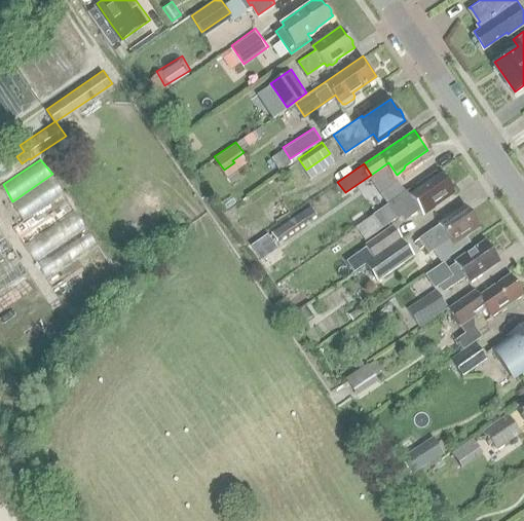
[(454,188),(443,172),(429,182),(427,180),(410,192),(408,189),(389,201),(398,214),(403,211),(407,216),(420,207),(423,213),(436,205),(434,202),(454,188)]
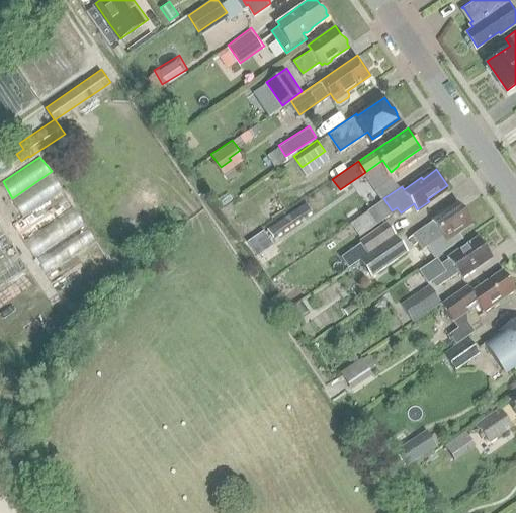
[(63,188),(53,172),(13,200),(23,216),(63,188)]
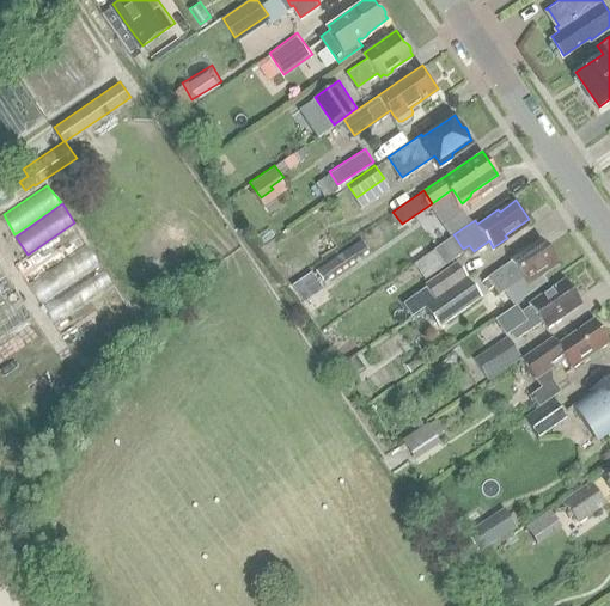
[(453,234),(434,248),(445,263),(463,250),(463,249),(453,234)]
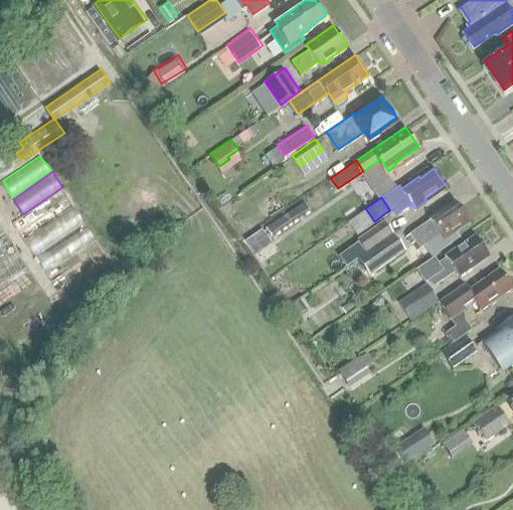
[(469,219),(455,199),(431,216),(432,216),(410,231),(419,245),(431,238),(437,247),(458,233),(456,229),(469,219)]
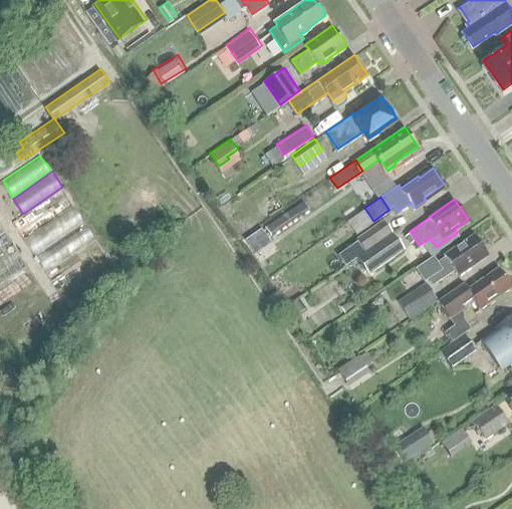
[(84,219),(73,204),(25,237),(35,253),(84,219)]
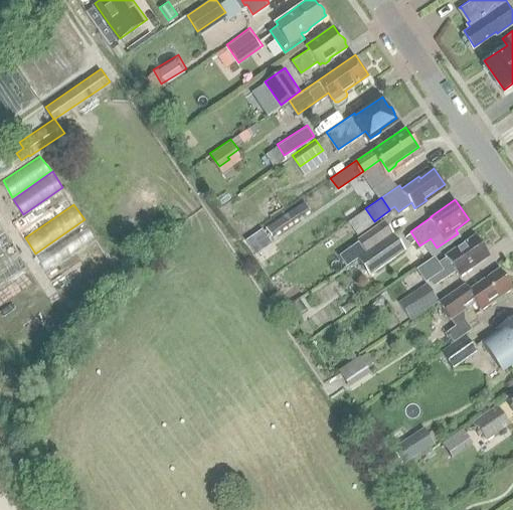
[(358,240),(341,252),(348,263),(365,250),(393,230),(384,218),(356,237),(358,240)]
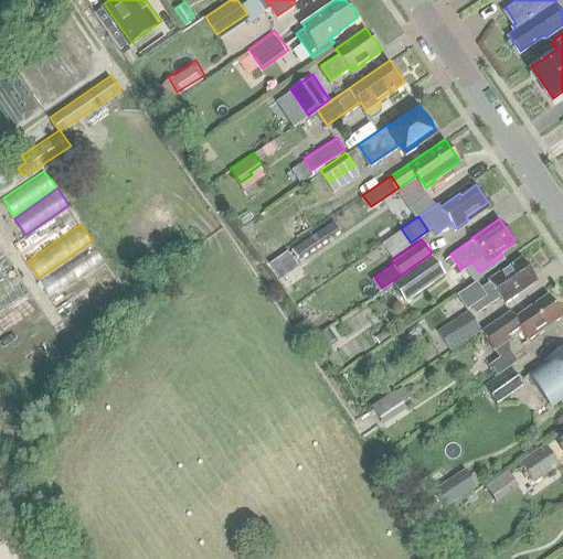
[(105,261),(93,244),(41,281),(51,297),(105,261)]
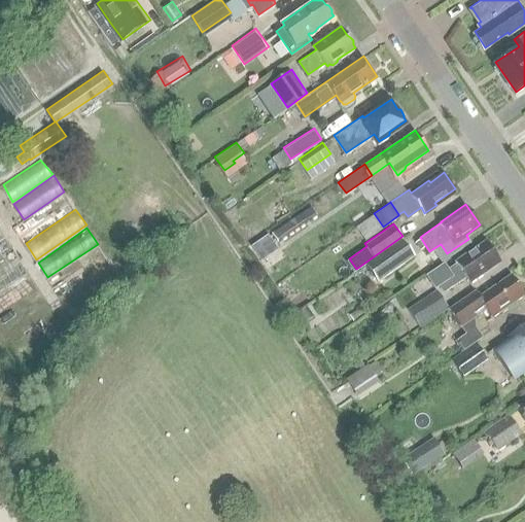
[(268,232),(252,242),(263,257),(278,246),(268,232)]
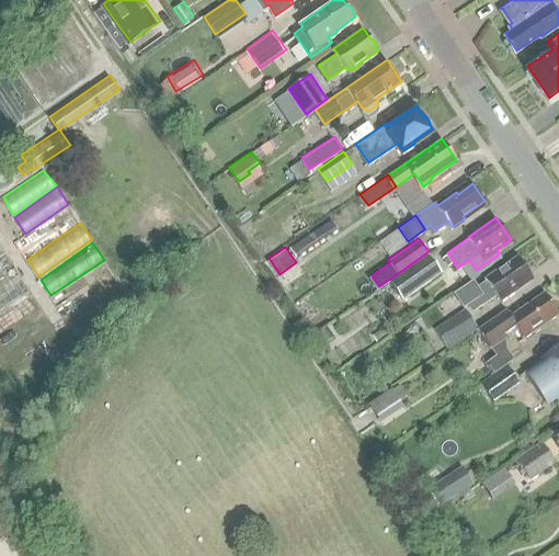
[(430,252),(420,260),(391,280),(403,296),(442,270),(430,252)]
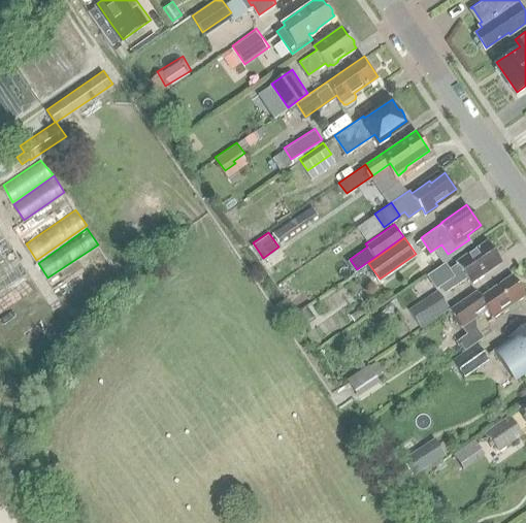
[(445,290),(467,275),(471,282),(485,273),(483,271),(501,259),(498,255),(499,254),(490,239),(489,240),(488,240),(458,261),(451,266),(447,260),(428,273),(437,287),(440,285),(445,290)]
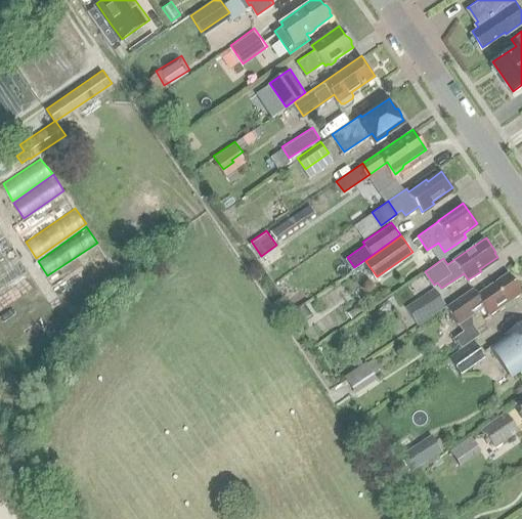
[(7,239),(0,243),(0,287),(26,269),(7,239)]
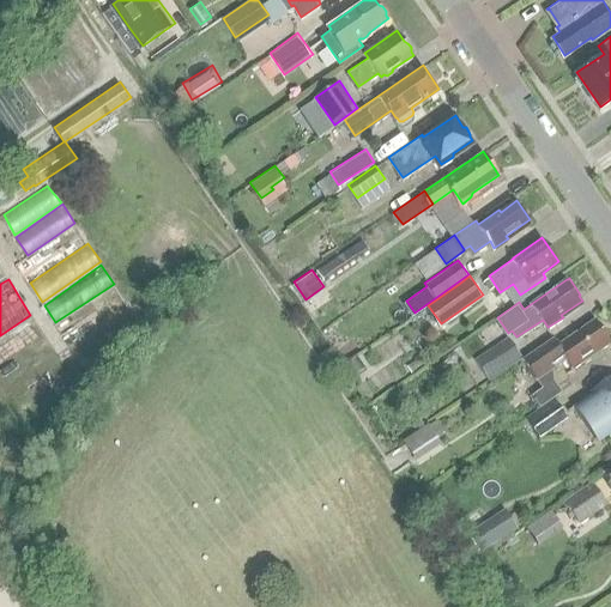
[(554,337),(524,357),(537,376),(567,357),(573,366),(610,341),(610,339),(596,317),(558,343),(554,337)]
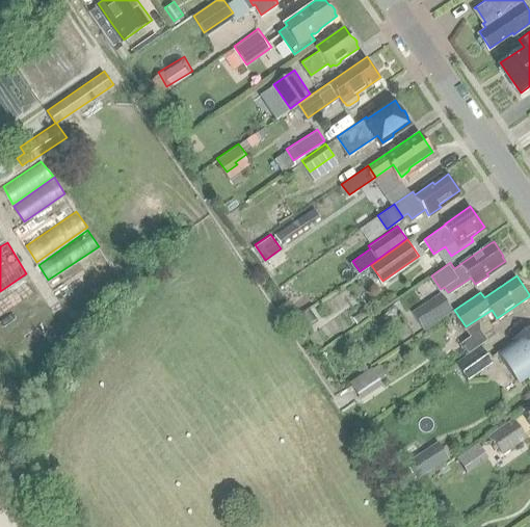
[(425,327),(453,308),(442,291),(414,310),(425,327)]
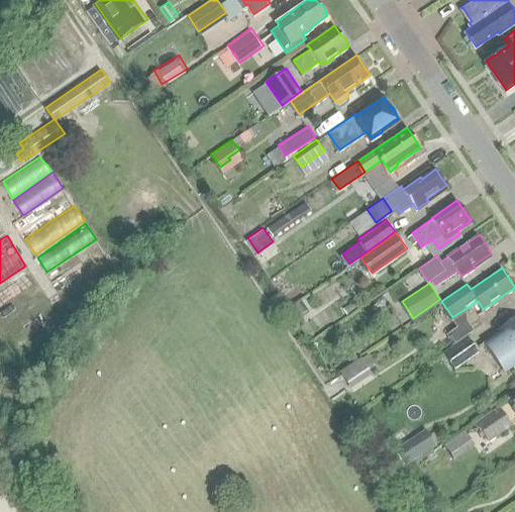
[(504,371),(508,368),(514,364),(514,316),(499,327),(500,329),(484,339),(504,371)]
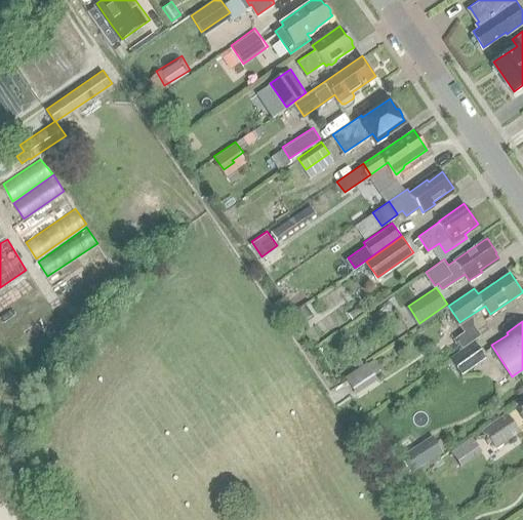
[(463,372),(486,356),(474,338),(450,355),(463,372)]
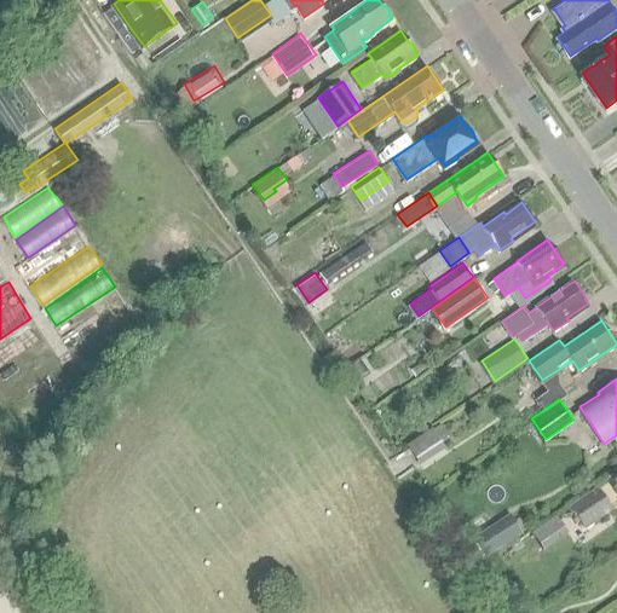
[(408,441),(421,462),(447,445),(433,424),(408,441)]
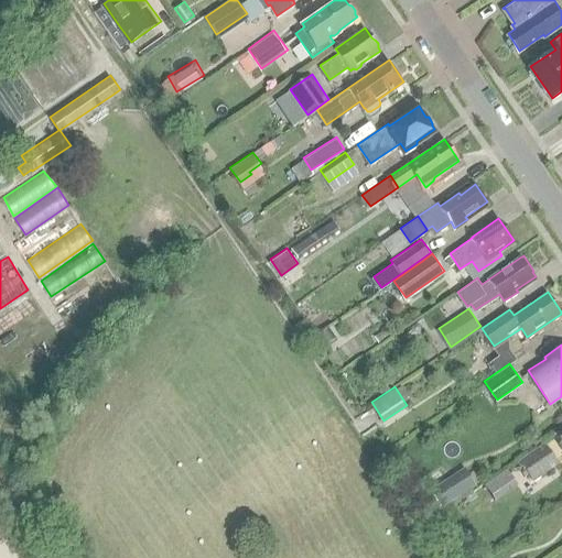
[(560,461),(547,440),(520,457),(535,478),(560,461)]
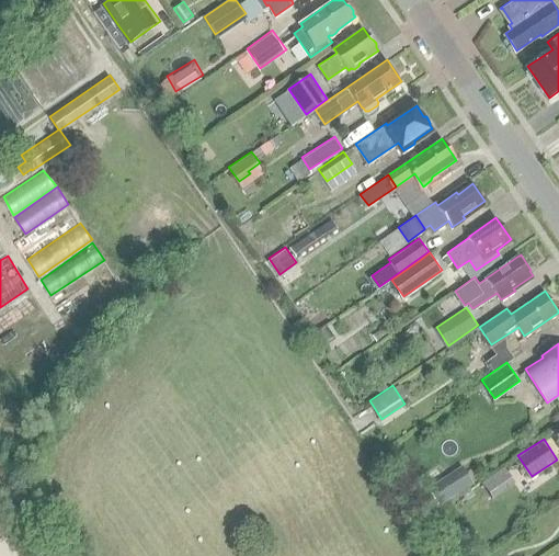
[(441,502),(475,480),(464,463),(429,484),(441,502)]
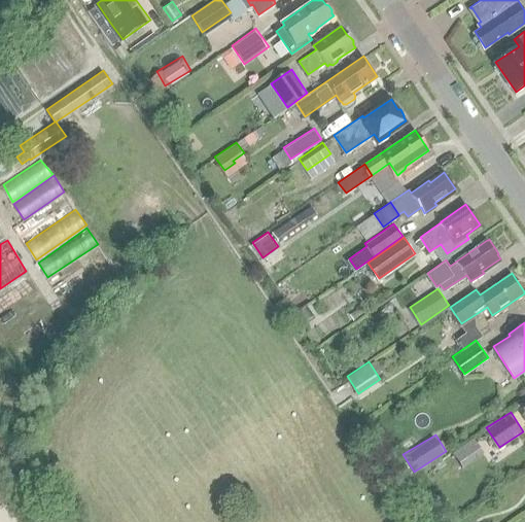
[(453,451),(463,465),(483,452),(473,437),(453,451)]
